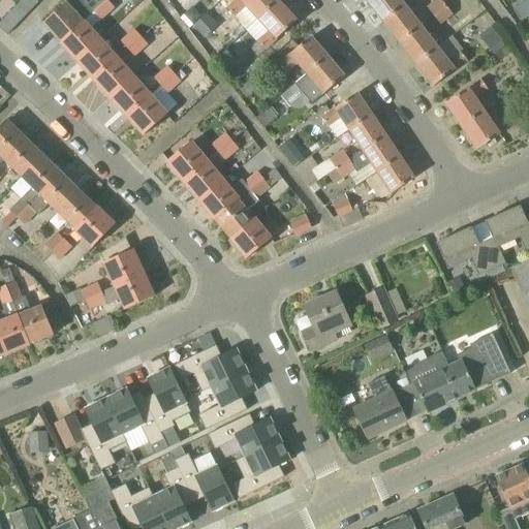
[(21,22),(38,3),(34,0),(23,0),(11,12),(21,22)]
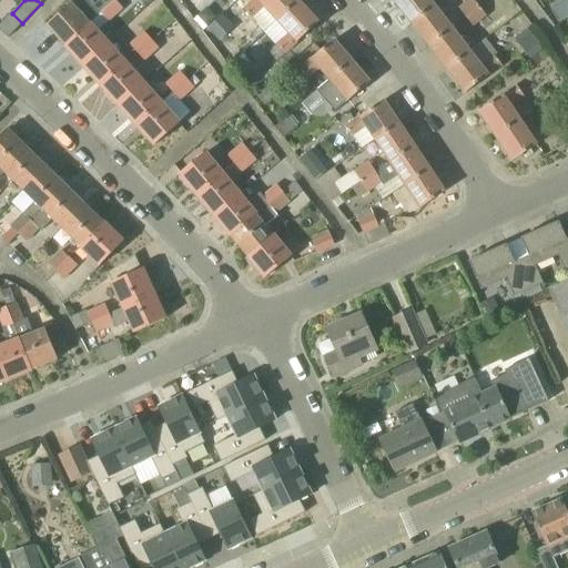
[(102,13),(115,1),(114,0),(100,0),(94,6),(102,13)]
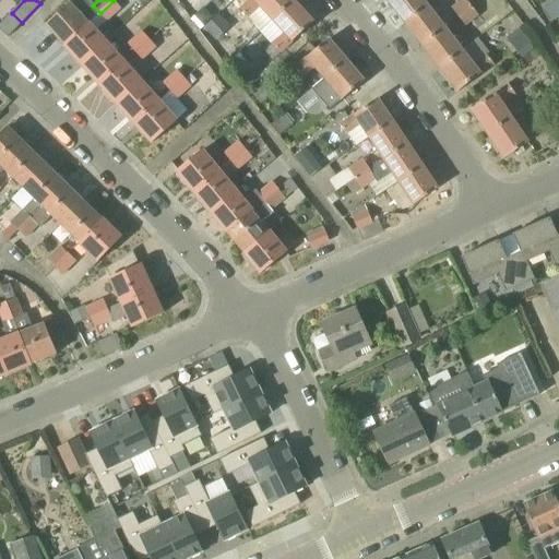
[(261,32),(272,21),(294,1),(293,0),(250,0),(240,10),(261,32)]
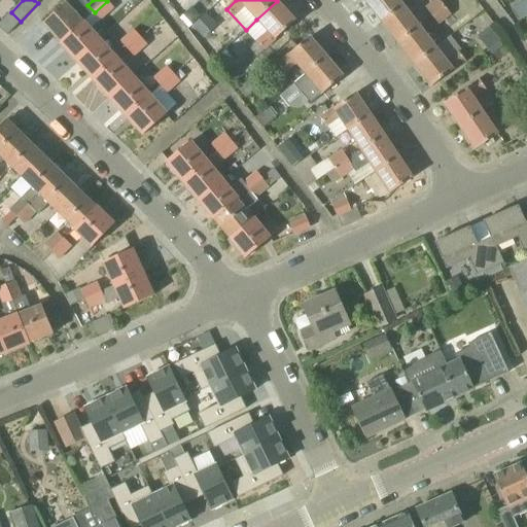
[(382,23),(403,5),(398,0),(364,0),(382,23)]
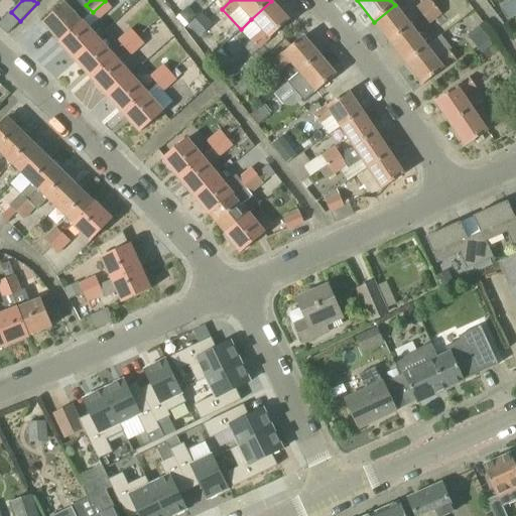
[(422,17),(435,7),(429,0),(428,0),(416,9),(422,17)]
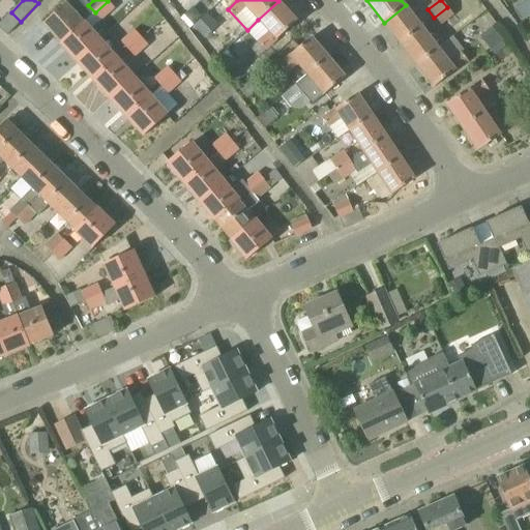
[(529,0),(526,0),(516,5),(522,18),(529,13),(529,0)]
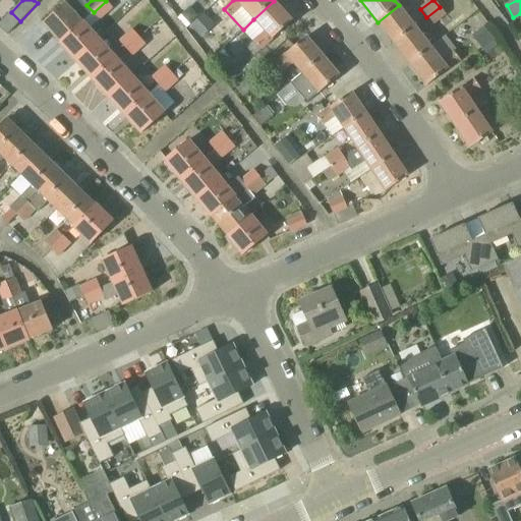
[(106,1),(94,12),(82,22),(60,43),(76,61),(99,41),(89,30),(100,19),(112,8),(106,1)]
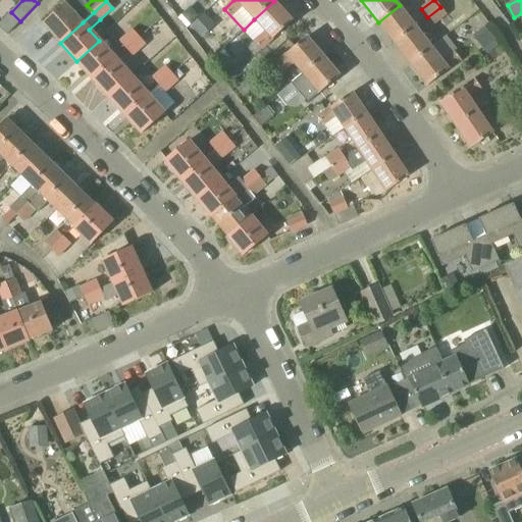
[(255,42),(262,50),(293,21),(274,1),(254,19),(265,32),(255,42)]
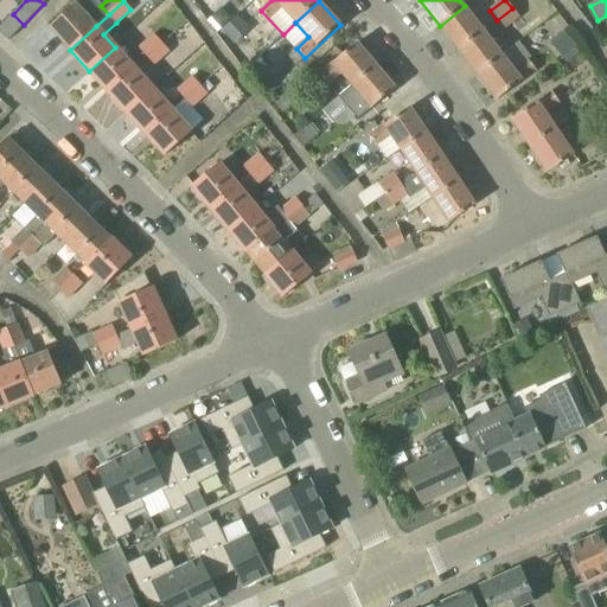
[(70,50),(96,26),(76,4),(50,27),(70,50)]
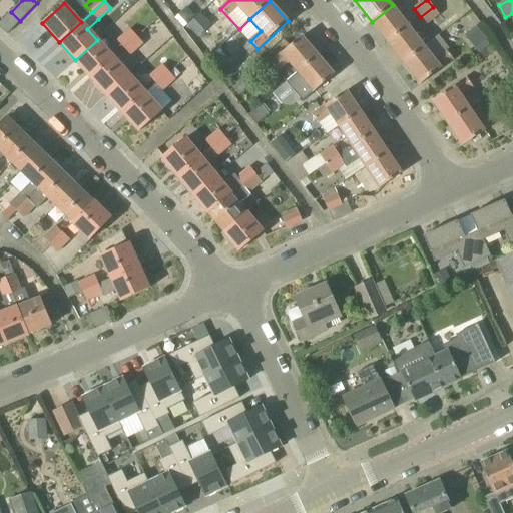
[(388,42),(409,26),(393,5),(372,22),(388,42)]
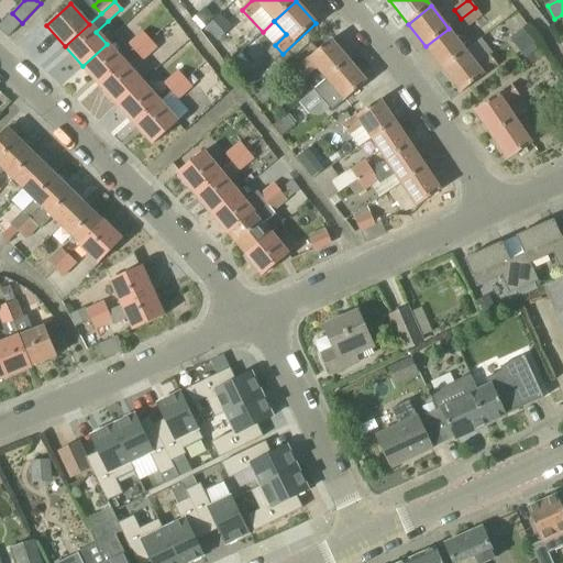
[(211,23),(207,28),(217,39),(239,19),(228,8),(211,23)]
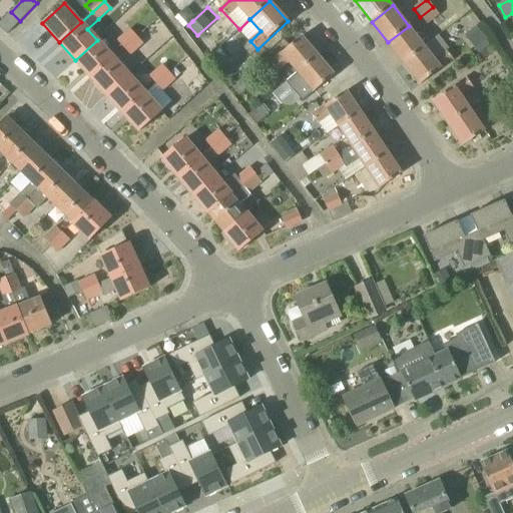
[(420,17),(426,25),(439,15),(435,10),(433,7),(420,17)]
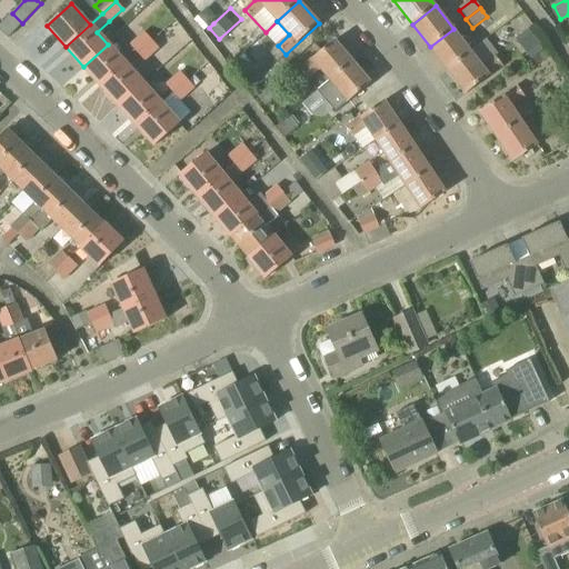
[(448,70),(471,52),(453,29),(430,47),(448,70)]
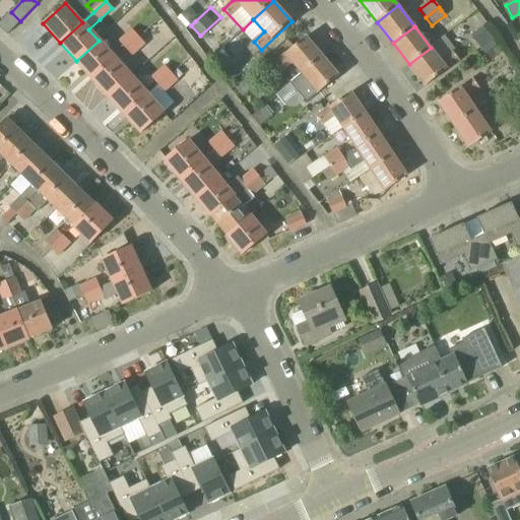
[(472,35),(484,51),(496,44),(483,26),(472,35)]
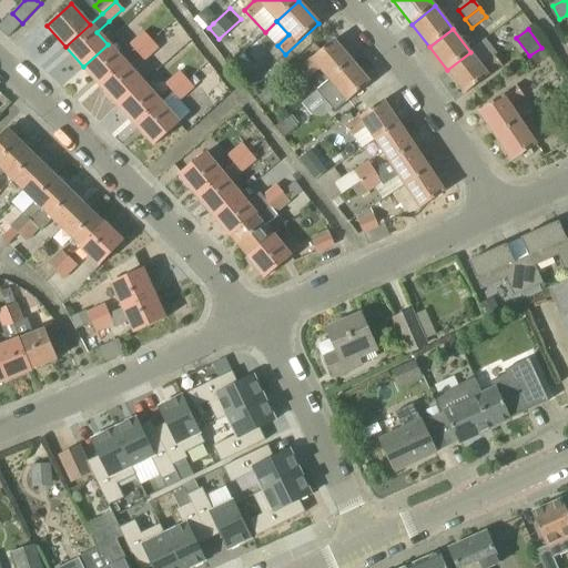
[(138,53),(151,40),(144,32),(130,46),(138,53)]
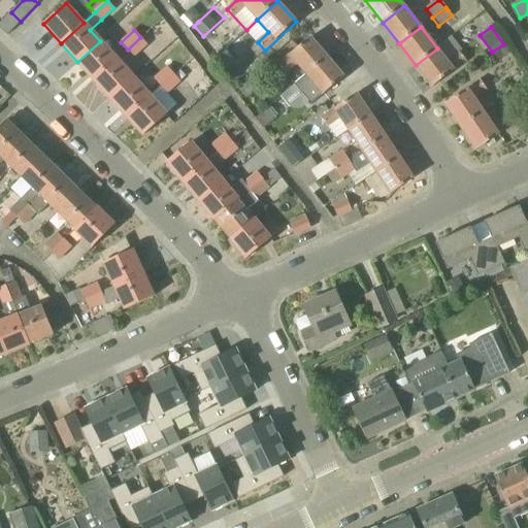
[(140,37),(128,50),(134,57),(147,45),(140,37)]
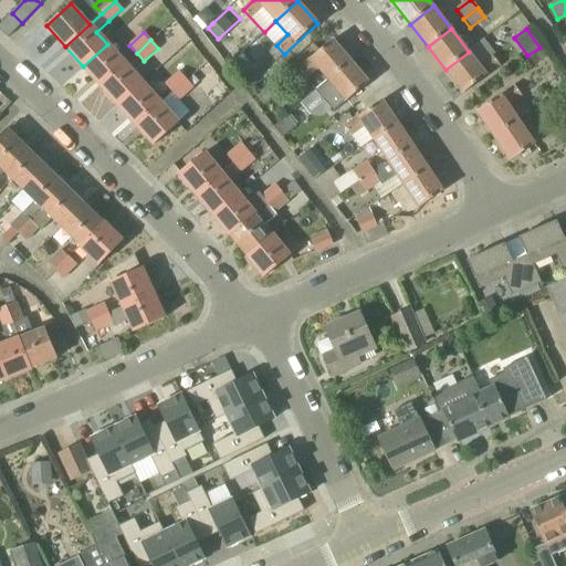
[(328,81),(352,61),(333,40),(299,70),(306,79),(318,69),(328,81)]
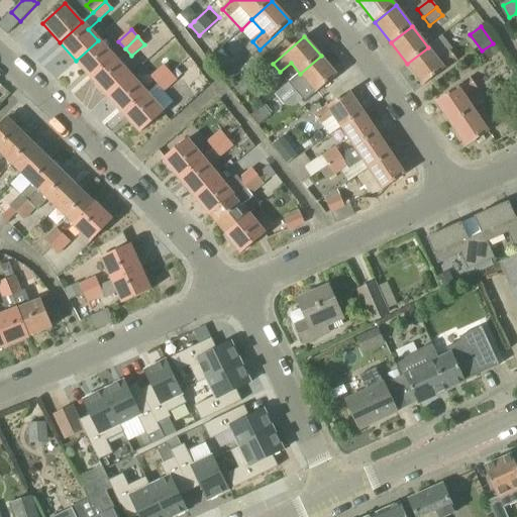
[(92,78),(114,58),(98,40),(76,61),(92,78)]
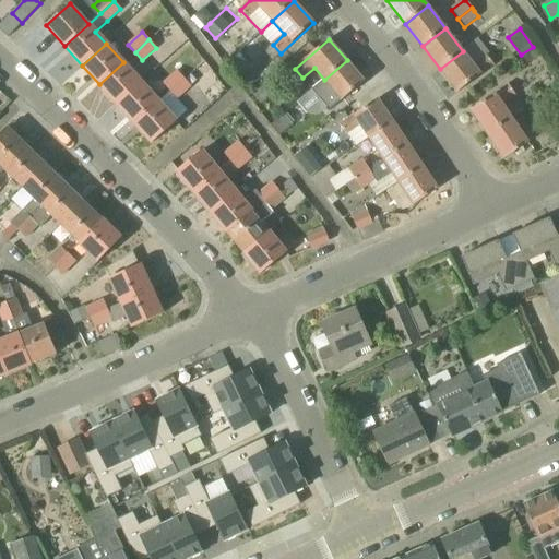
[(474,66),(463,51),(440,69),(459,93),(494,64),(487,56),(474,66)]
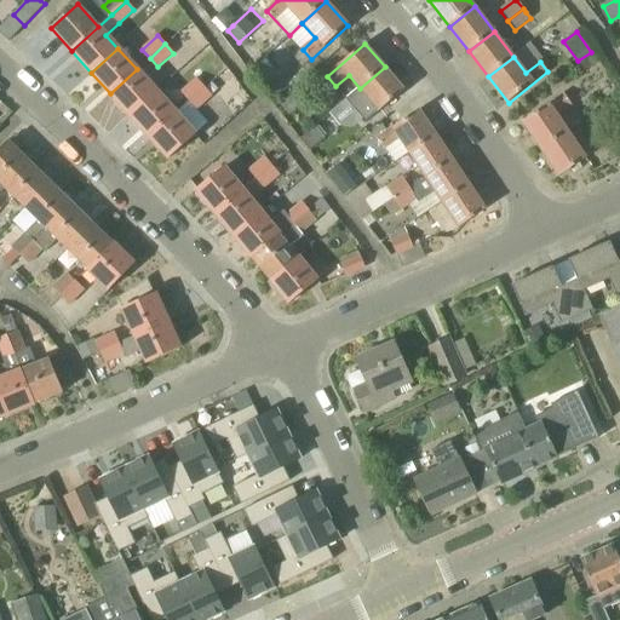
[(346,99),(366,124),(405,91),(385,67),(360,89),(346,99)]
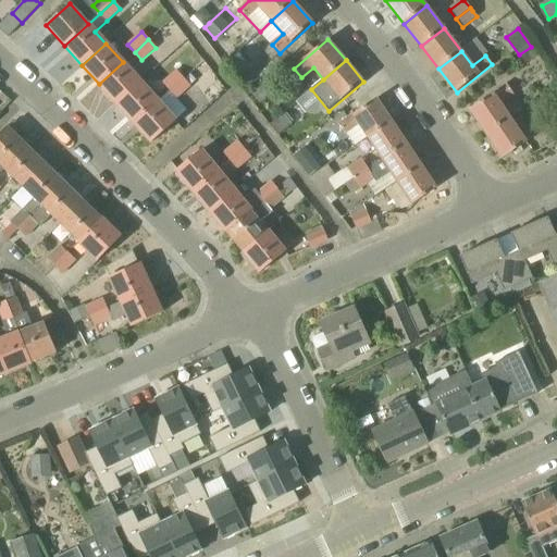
[(116,103),(140,82),(123,62),(99,84),(116,103)]
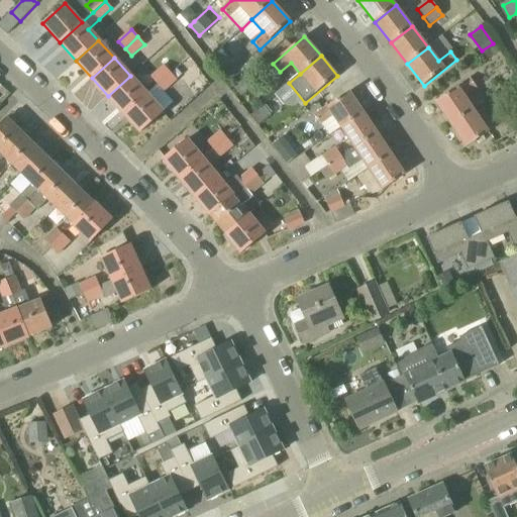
[(158,84),(170,73),(164,66),(151,77),(158,84)]
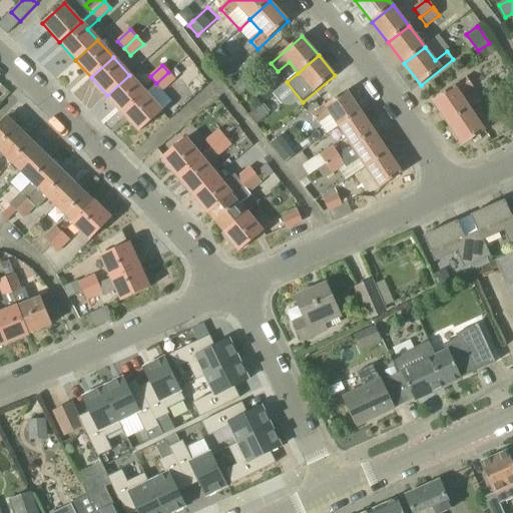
[(168,72),(156,83),(162,91),(175,79),(168,72)]
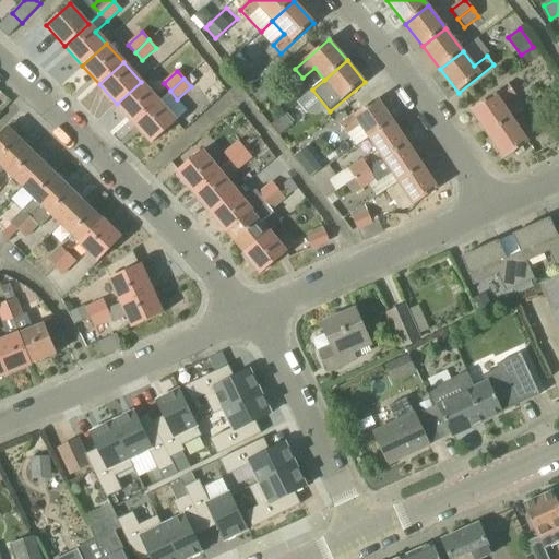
[(134,123),(158,102),(141,82),(117,104),(134,123)]
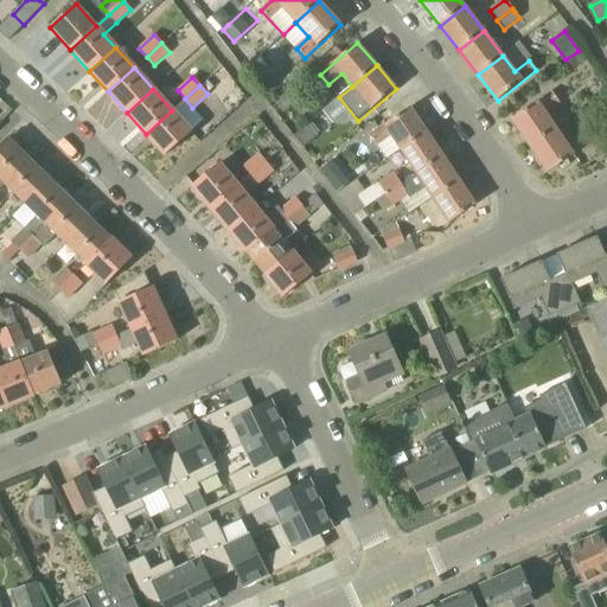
[(286,90),(273,101),(283,113),(296,101),(286,90)]
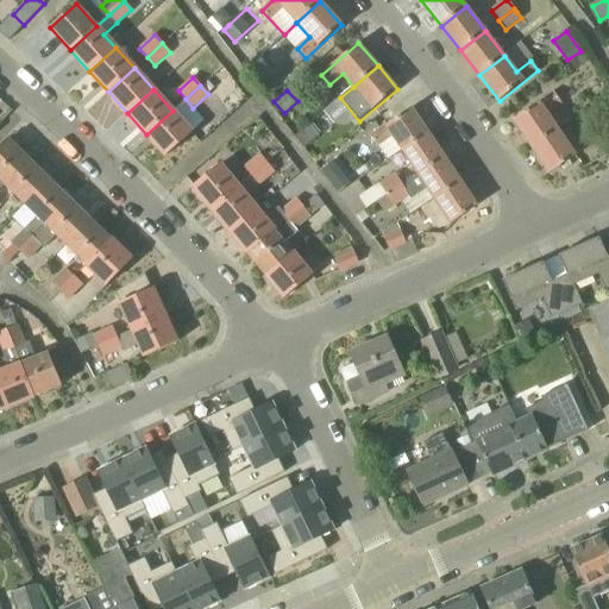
[(558,130),(547,113),(562,104),(554,93),(513,120),(532,148),(558,130)]
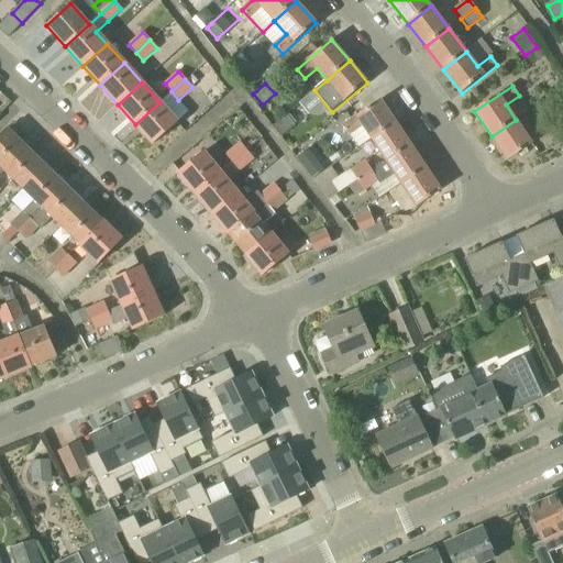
[(372,140),(396,123),(381,100),(337,130),(343,140),(363,127),(372,140)]
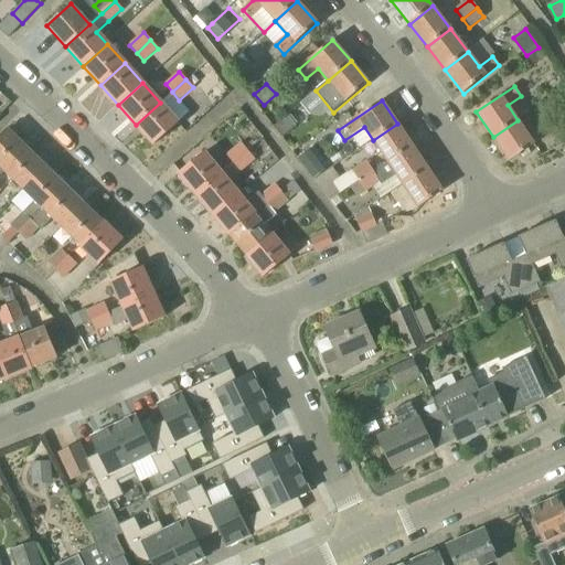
[(160,103),(136,125),(155,145),(179,123),(160,103)]
